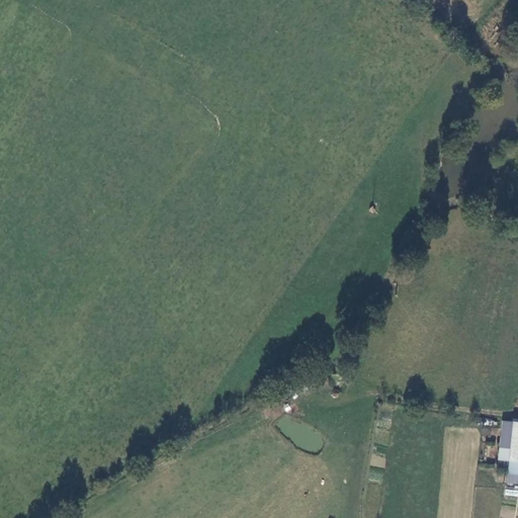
[(512,427),(513,424),(502,422),(497,459),(509,460),(512,427)]
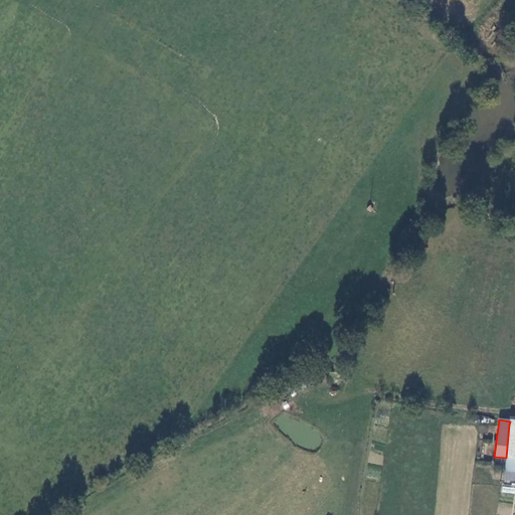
[(514,459),(514,421),(510,421),(506,458),(514,459)]
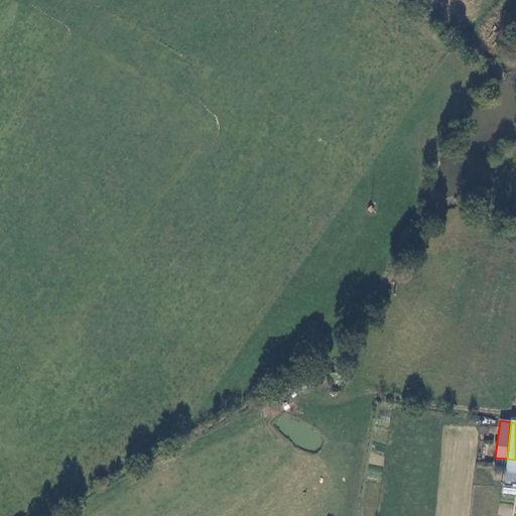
[(515,460),(507,459),(506,469),(515,470),(515,460)]
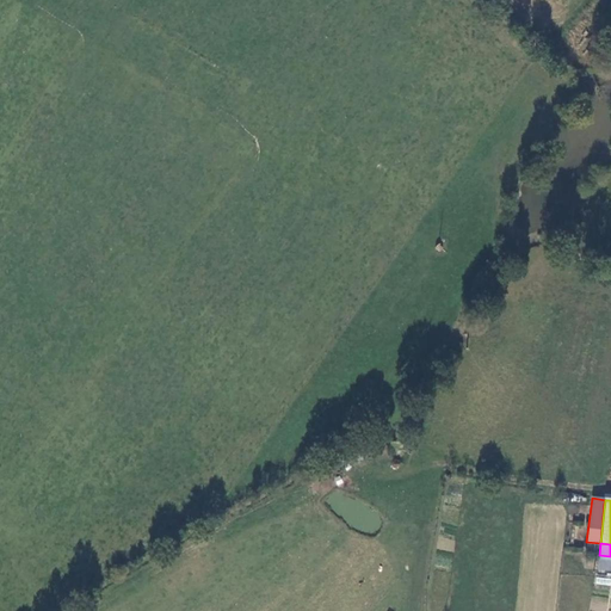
[(610,556),(599,555),(598,566),(610,567),(610,556)]
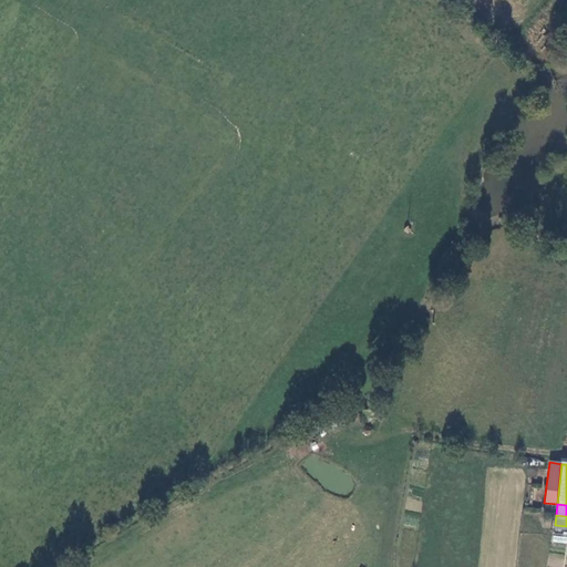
[(566,533),(553,532),(552,543),(566,543),(566,533)]
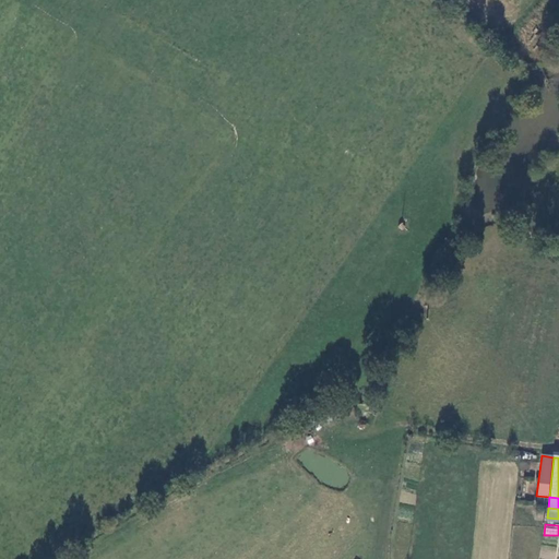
All buildings are outlined.
